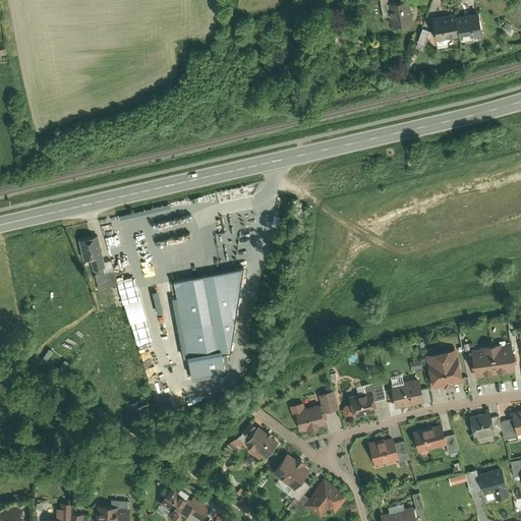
[(411,21),(407,0),(379,0),(383,16),(388,15),(390,25),(411,21)]
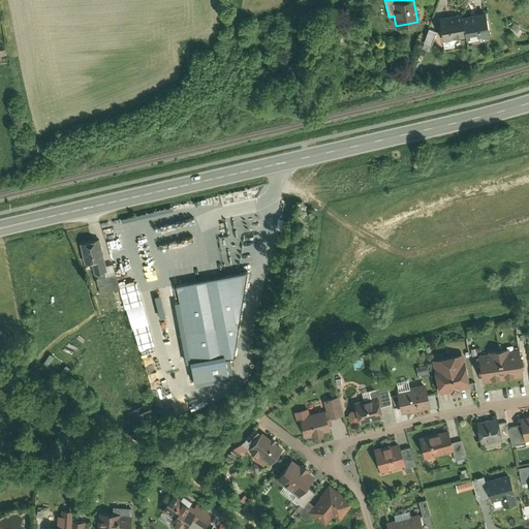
[(461,11),(438,16),(443,39),(464,35),(465,38),(489,33),(485,10),(462,16),(461,11)]
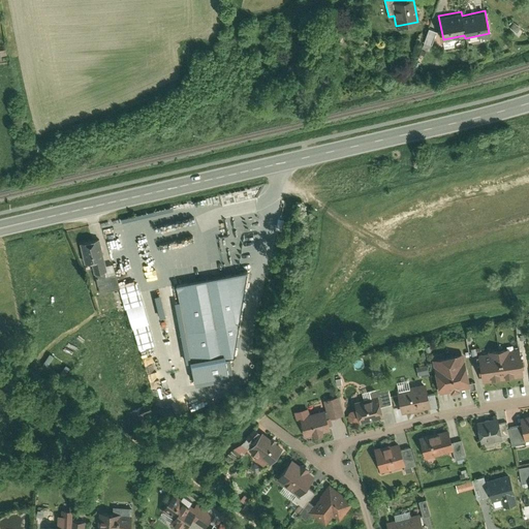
[(434,30),(427,28),(421,43),(428,47),(434,30)]
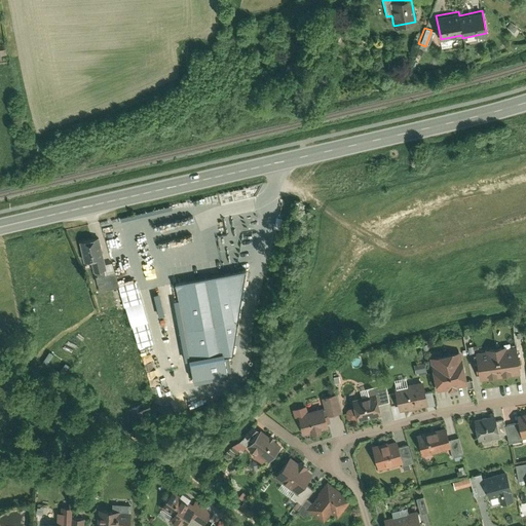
[(404,70),(390,73),(391,79),(405,75),(404,70)]
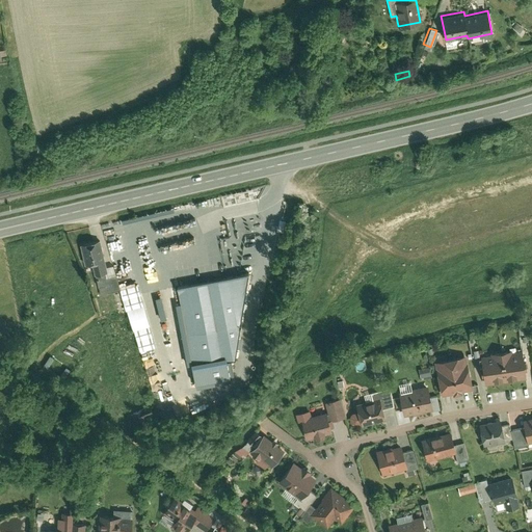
[(396,80),(395,74),(384,77),(386,82),(396,80)]
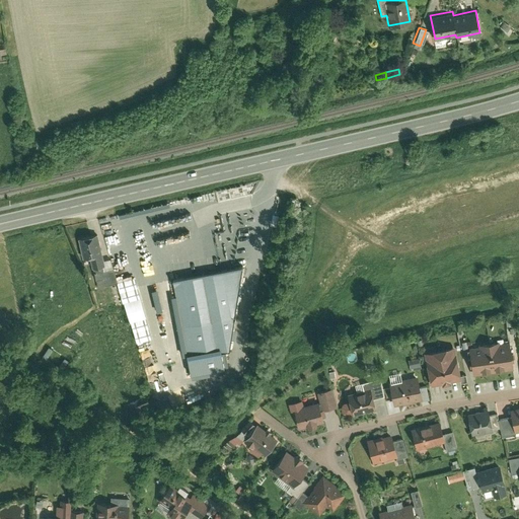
[(88,261),(91,272),(101,269),(104,272),(112,270),(109,257),(103,260),(97,233),(76,238),(81,263),(88,261)]
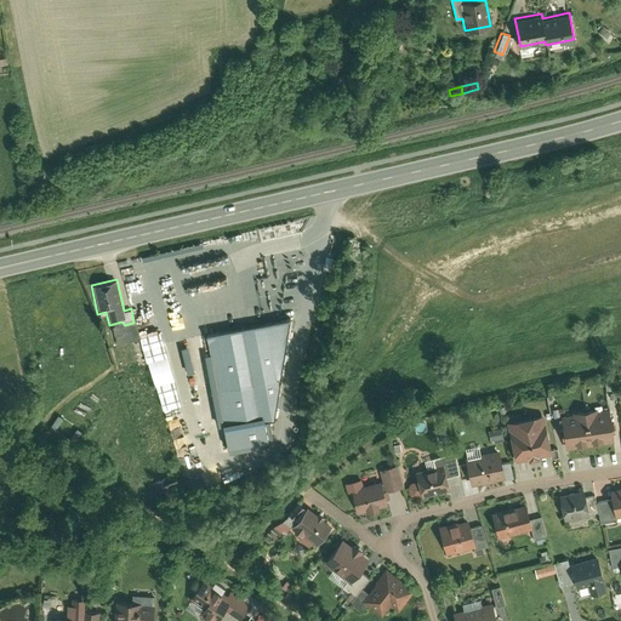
[(206,348),(198,349),(200,363),(199,363),(212,432),(214,432),(216,444),(231,442),(233,457),(263,451),(269,445),(274,440),(274,433),(279,417),(294,319),(286,320),(262,325),(204,336),(206,348)]
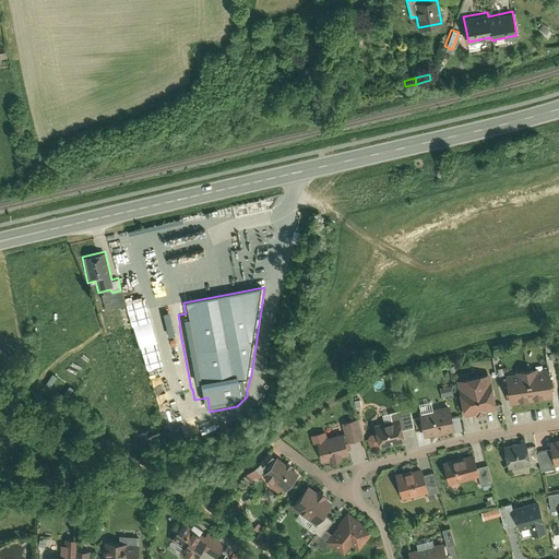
[(144,298),(127,302),(141,369),(159,366),(144,298)]
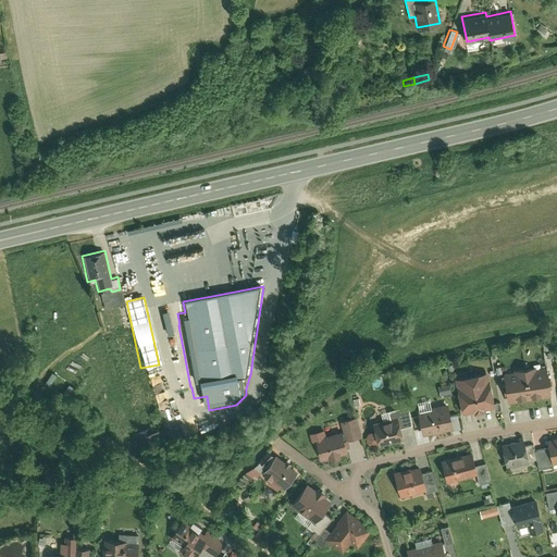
[(507,404),(548,398),(544,369),(535,370),(535,368),(512,371),(514,372),(503,374),(507,404)]
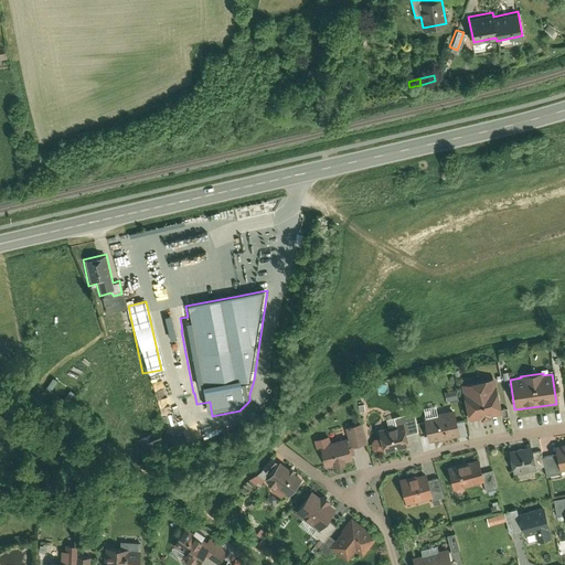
[(490,417),(502,415),(494,377),(460,385),(468,423),(481,419),(481,422),(490,419),(490,417)]
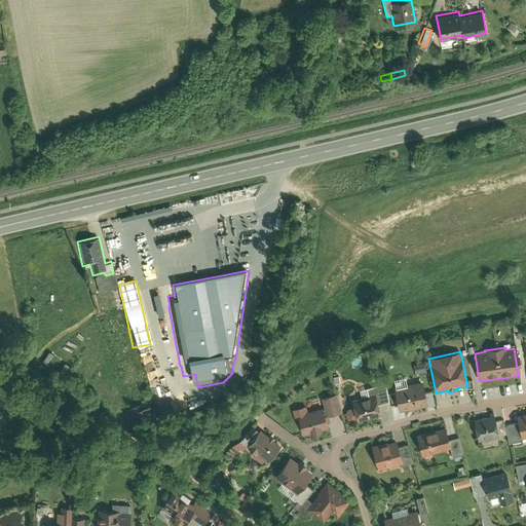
[(399,412),(427,406),(421,381),(392,388),(399,412)]
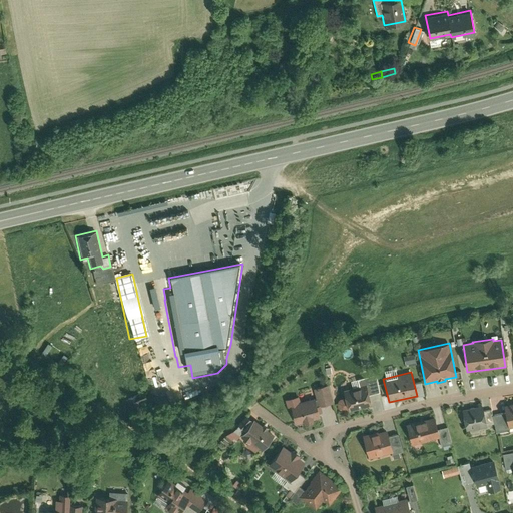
[(366,386),(369,395),(379,393),(375,375),(357,380),(359,388),(366,386)]
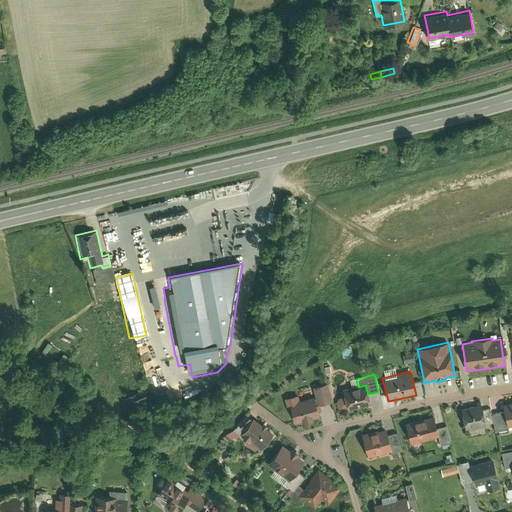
[(312,389),(317,406),(332,402),(326,385),(312,389)]
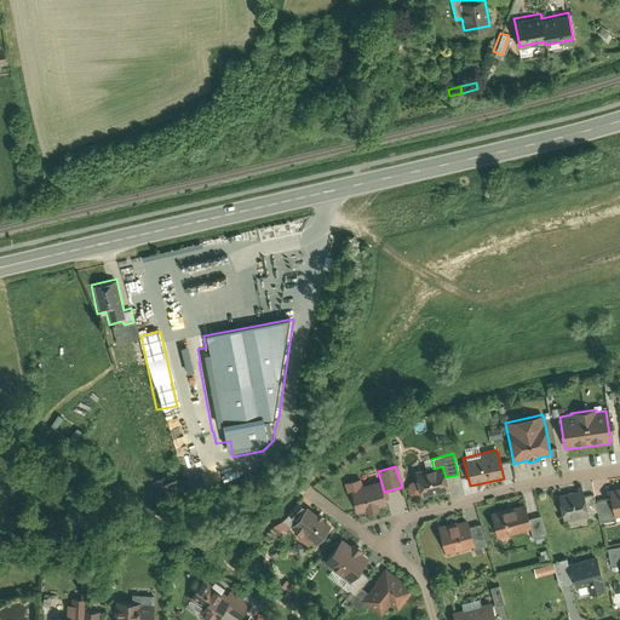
[(422,498),(449,491),(446,477),(442,466),(434,469),(424,471),(423,469),(414,471),(417,481),(409,483),(406,489),(407,495),(413,498),(420,495),(422,498)]
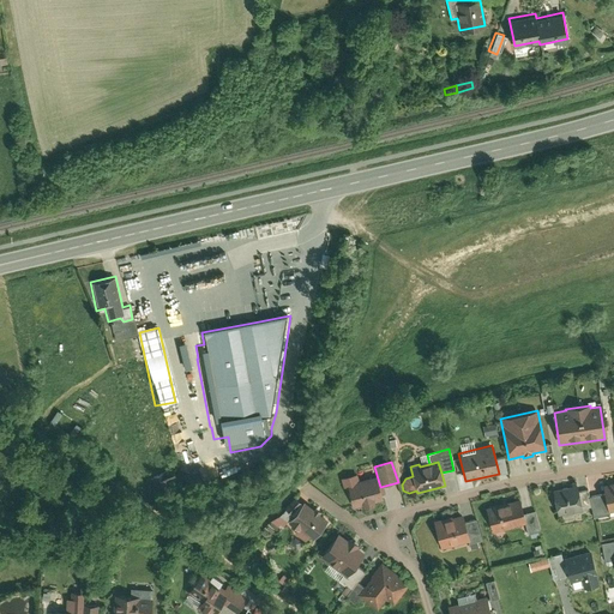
[(162,473),(150,479),(156,489),(168,485),(167,481),(175,477),(172,470),(163,474),(162,473)]
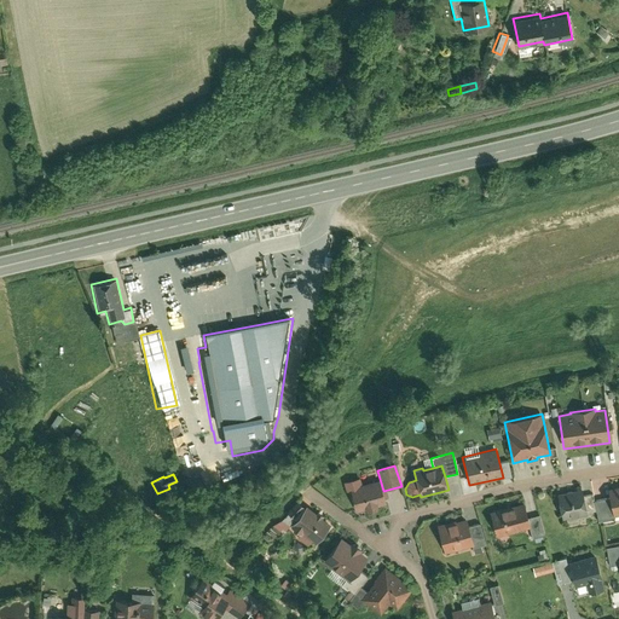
[(377,508),(385,505),(377,481),(348,490),(356,514),(365,512),(366,513),(377,509),(377,508)]
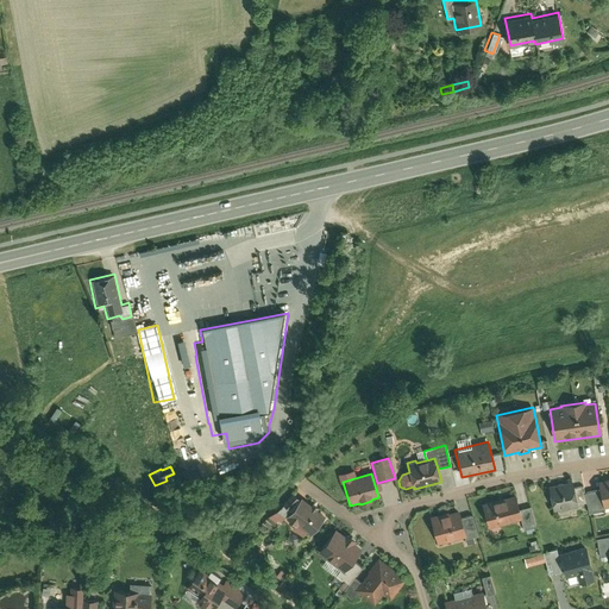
[(600,491),(602,508),(608,506),(608,477),(597,479),(600,491)]
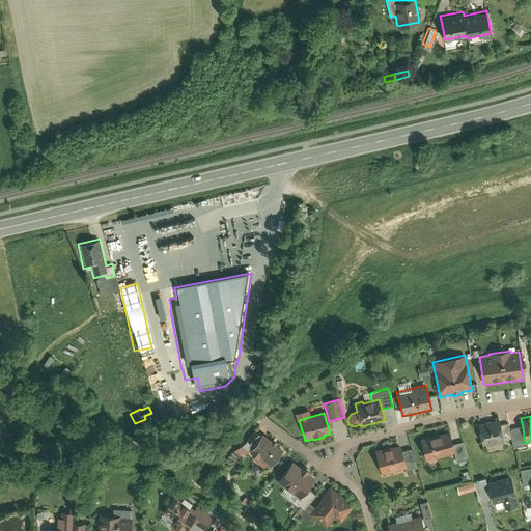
[(499,419),(477,423),(481,447),(503,443),(502,440),(500,426),(499,419)]
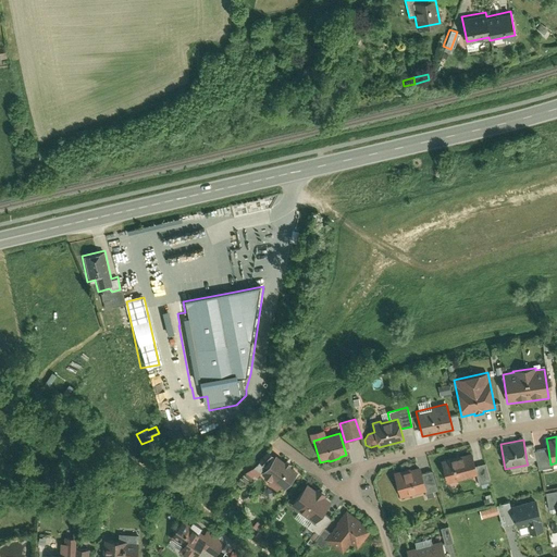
[(524,447),(527,461),(535,460),(534,452),(533,445),(524,447)]
